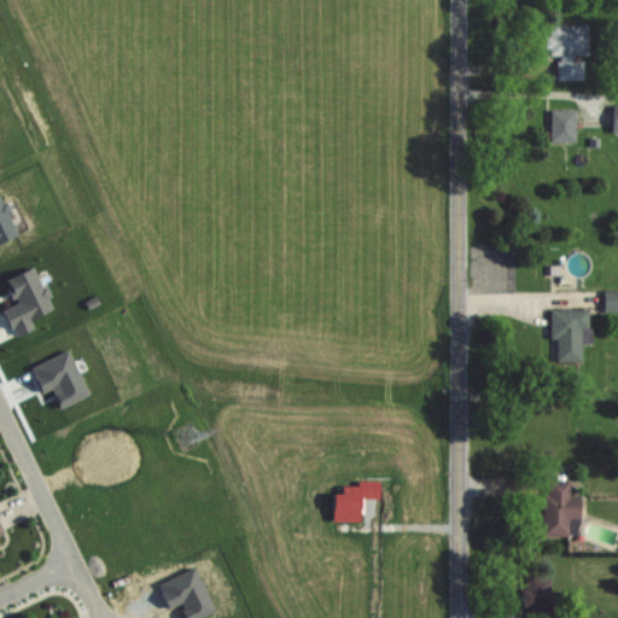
[(584,81),(584,58),(588,58),(588,25),(549,25),(549,56),(558,56),(557,81),(584,81)]
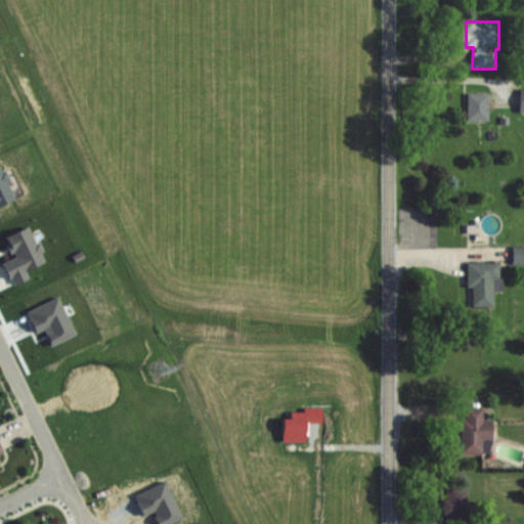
[(488,94),(467,94),(467,120),(488,120),(488,94)]
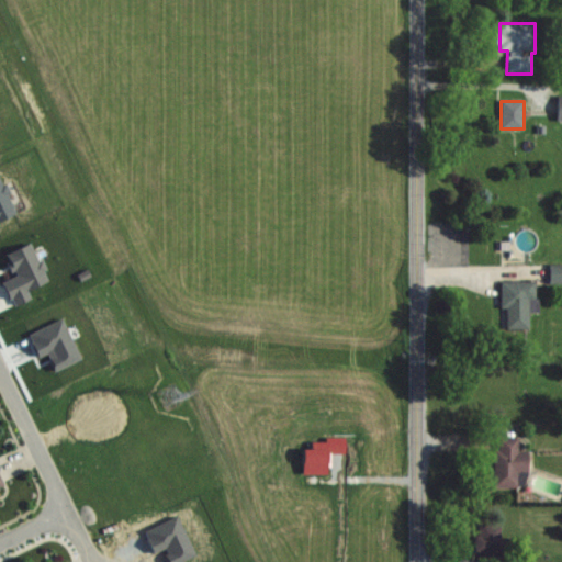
[(561,263),(549,265),(549,283),(561,282),(561,263)]
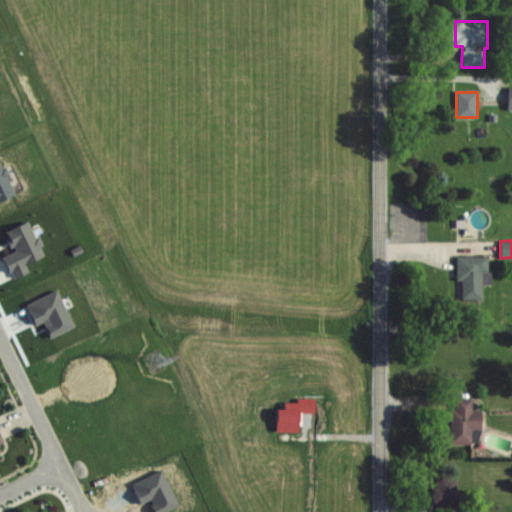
[(481,300),(481,284),(489,284),(489,256),(457,256),(457,300),(481,300)]
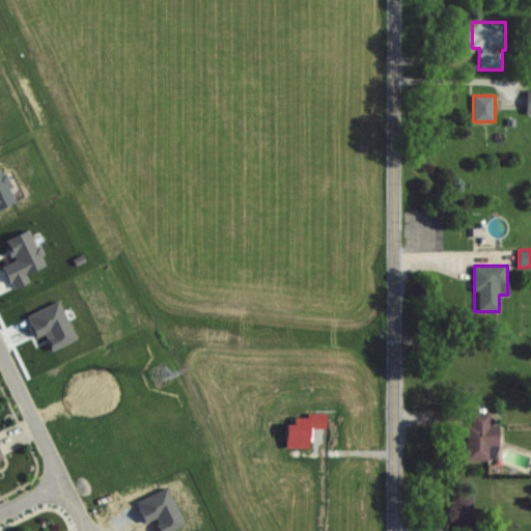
[(467,460),(490,460),(490,447),(498,447),(498,426),(488,426),(488,414),(468,413),(467,460)]
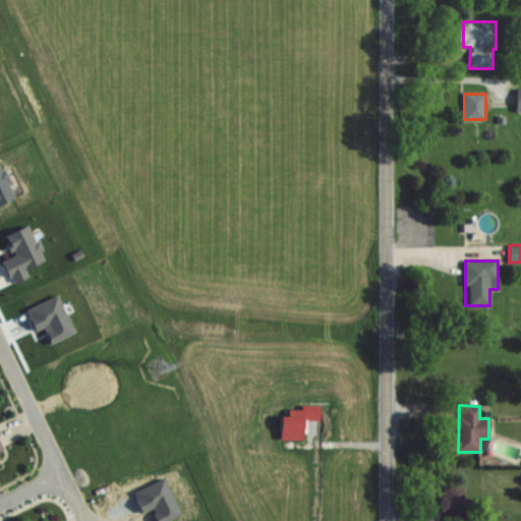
[(135,491),(145,512),(156,507),(159,512),(156,513),(160,520),(165,520),(183,513),(166,477),(135,491)]
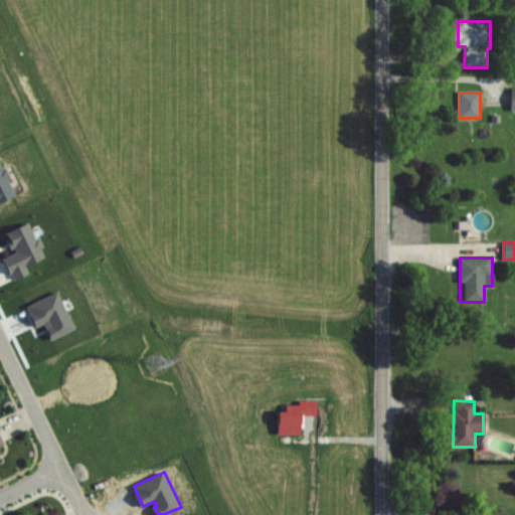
[(458,480),(440,481),(440,514),(458,514),(458,506),(470,506),(470,493),(459,493),(458,480)]
